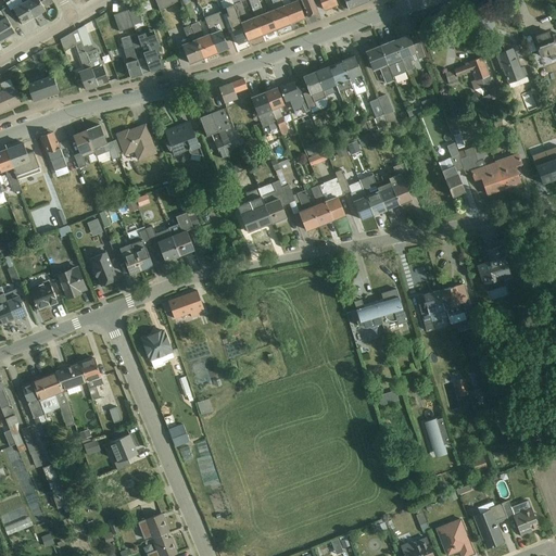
[(14,9),(17,14),(23,24),(35,16),(26,1),(27,0),(22,0),(24,3),(14,9)]
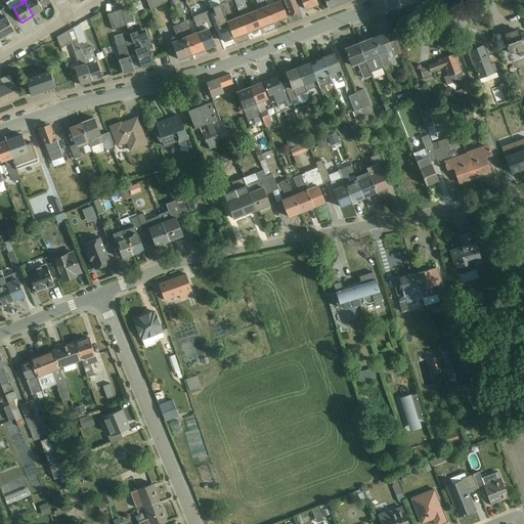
[(26,0),(25,1),(33,15),(43,9),(37,0),(26,0)]
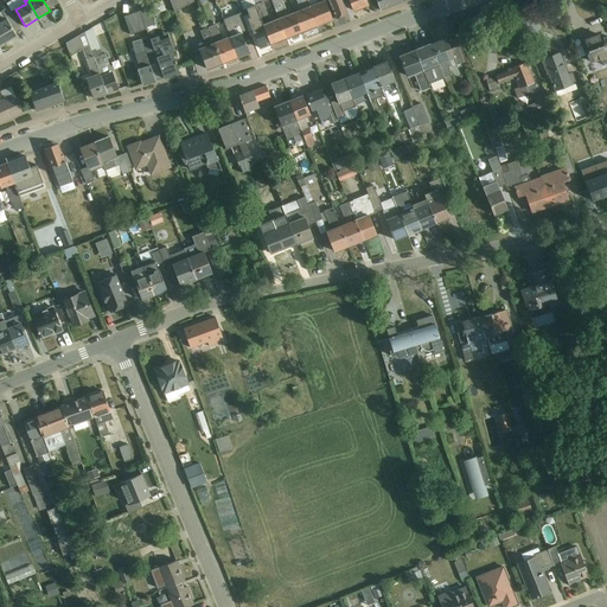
[(168,0),(173,11),(196,1),(198,6),(209,2),(208,0),(168,0)]
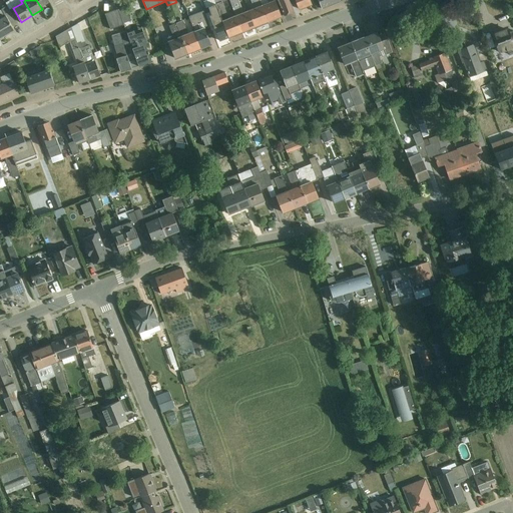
[(221,0),(222,1),(224,0),(229,9),(240,4),(237,0),(221,0)]
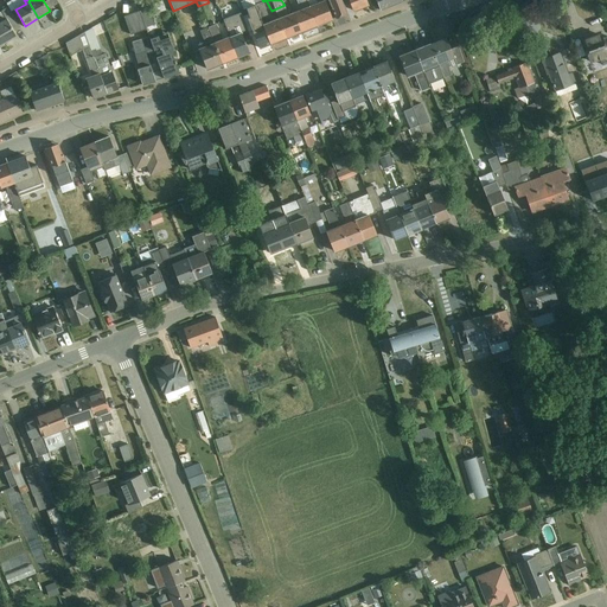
[(317,24),(331,18),(324,0),(320,0),(310,5),(317,24)]
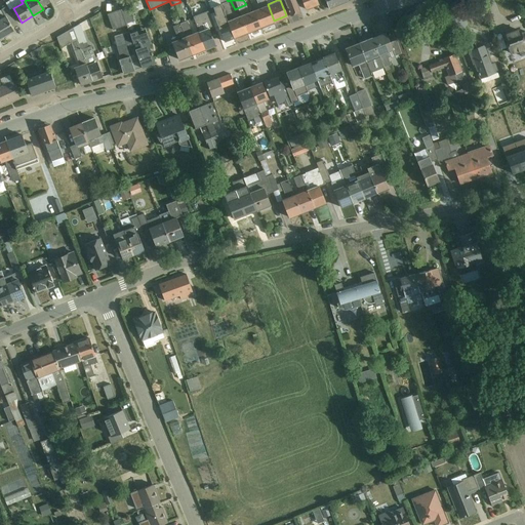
[(283,0),(289,14),(299,11),(295,0),(283,0)]
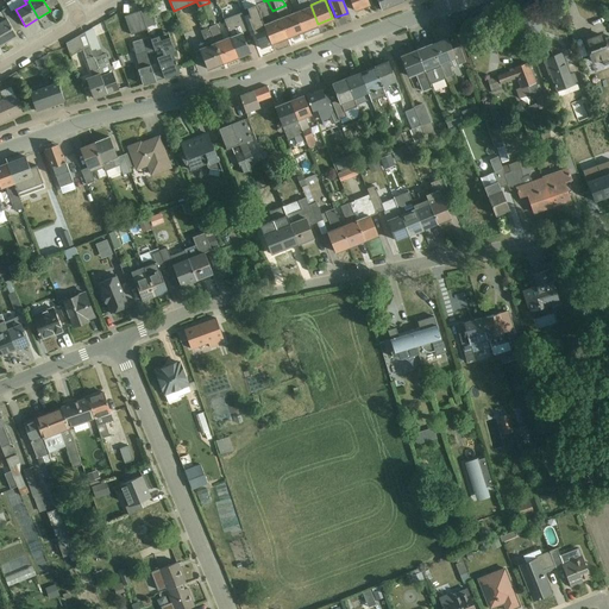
[(349,0),(353,10),(369,4),(368,0),(349,0)]
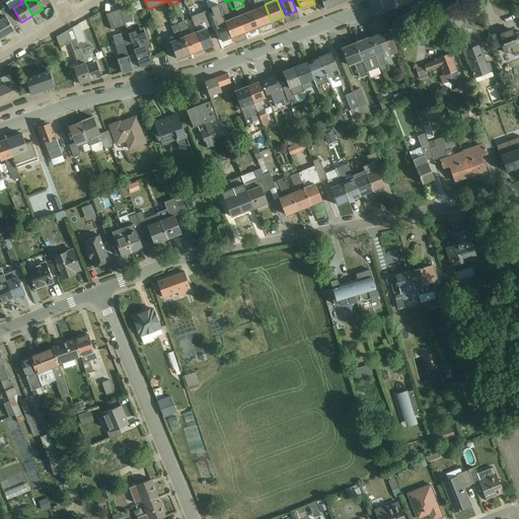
[(319,0),(323,9),(344,0),(343,0),(319,0)]
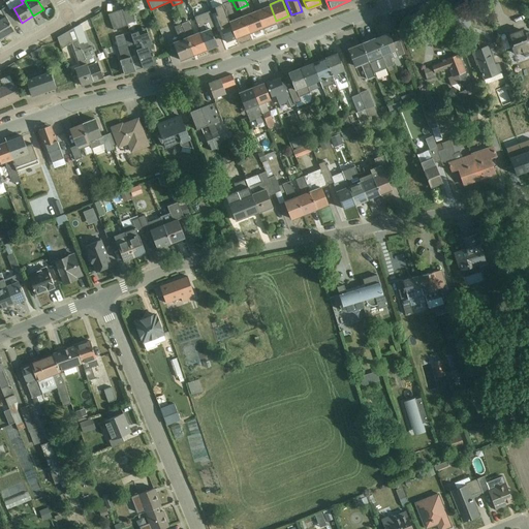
[(276,21),(270,4),(256,9),(263,26),(276,21)]
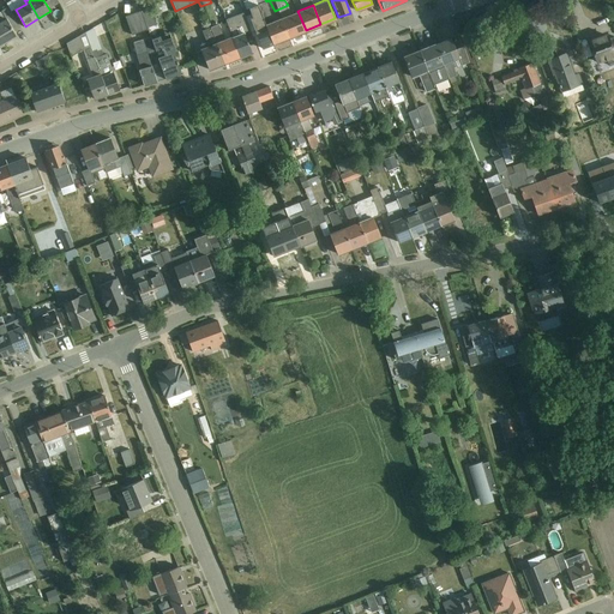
[(0,35),(5,43),(18,36),(16,32),(22,29),(8,7),(2,11),(7,19),(0,23),(0,35)]
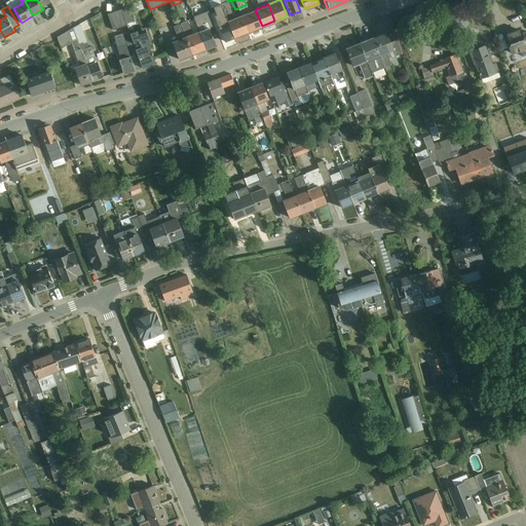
[(248,31),(262,26),(255,9),(240,14),(248,31)]
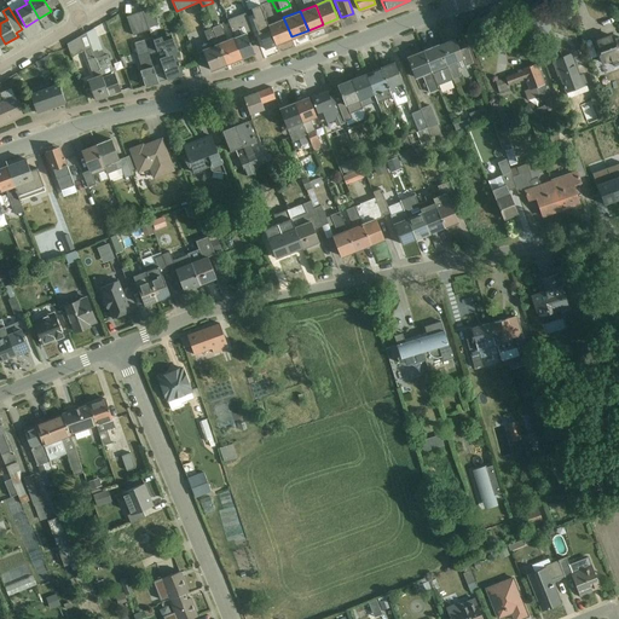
[(291,36),(283,17),(266,24),(273,44),(291,36)]
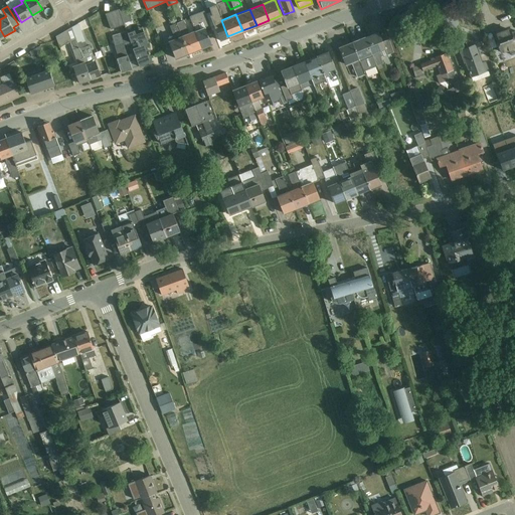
[(178,34),(188,31),(184,20),(174,23),(178,34)]
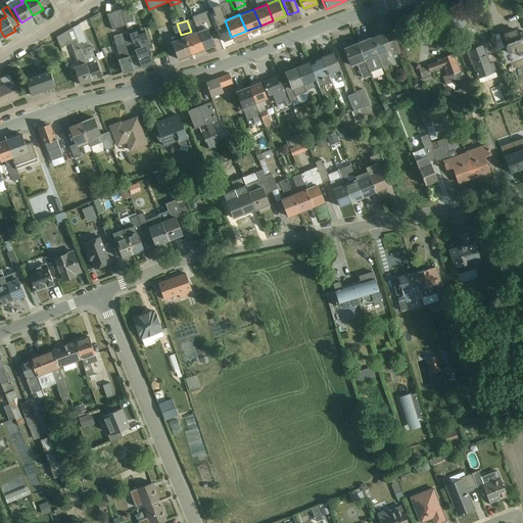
[(223,40),(231,37),(225,20),(217,24),(223,40)]
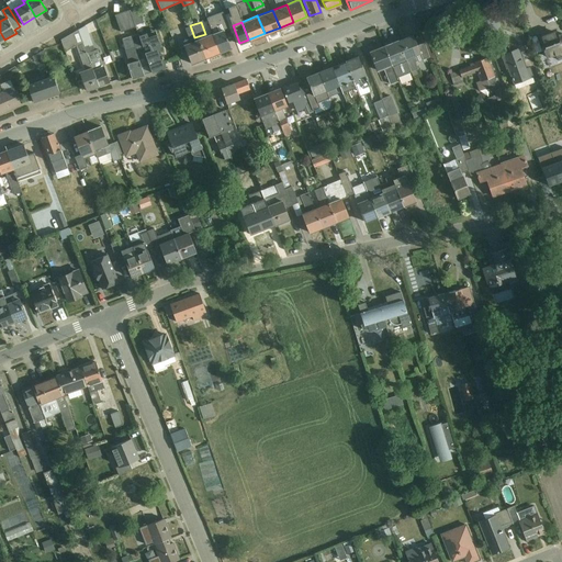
[(546,59),(561,53),(561,26),(537,37),(546,59)]
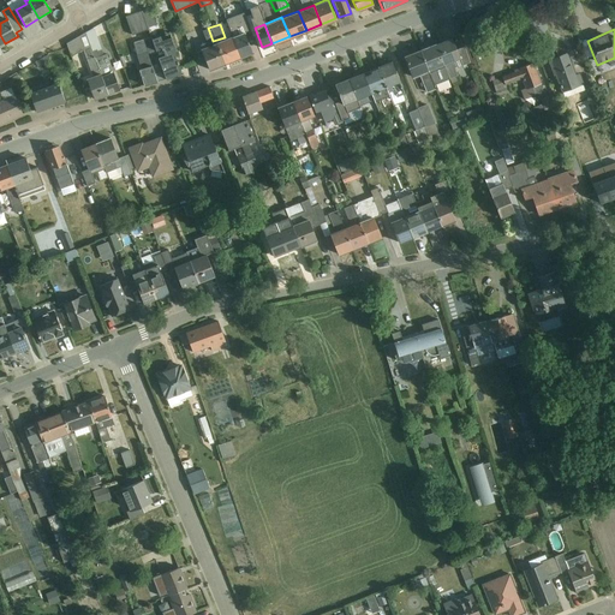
[(238,57),(251,51),(244,30),(231,36),(238,57)]
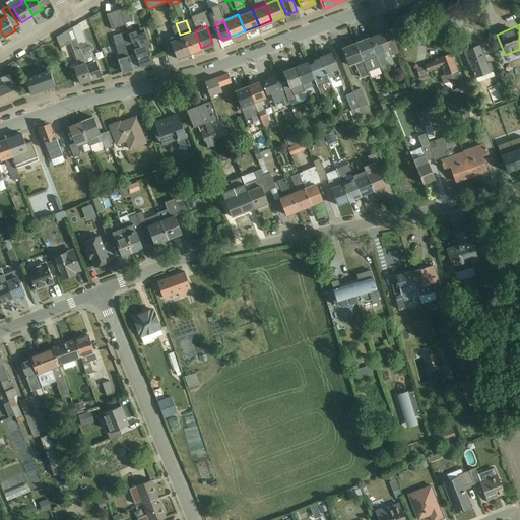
[(367,35),(380,65),(386,63),(384,57),(391,55),(381,29),(367,35)]
